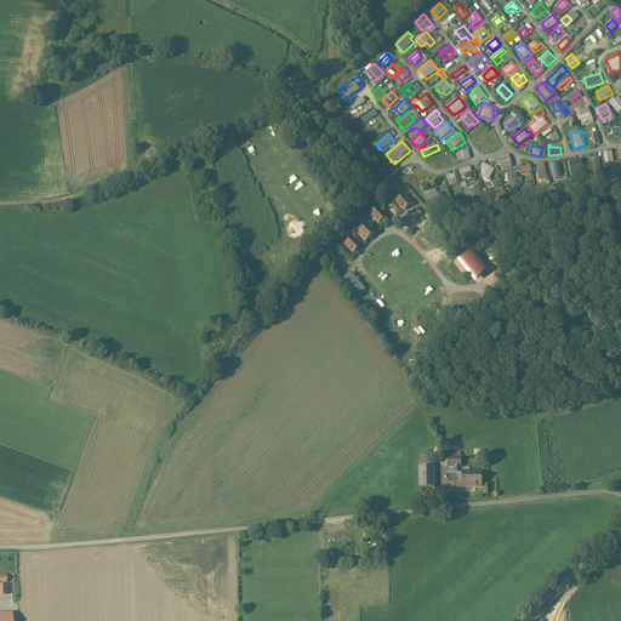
[(459,161),(472,158),(469,149),(456,153),(459,161)]
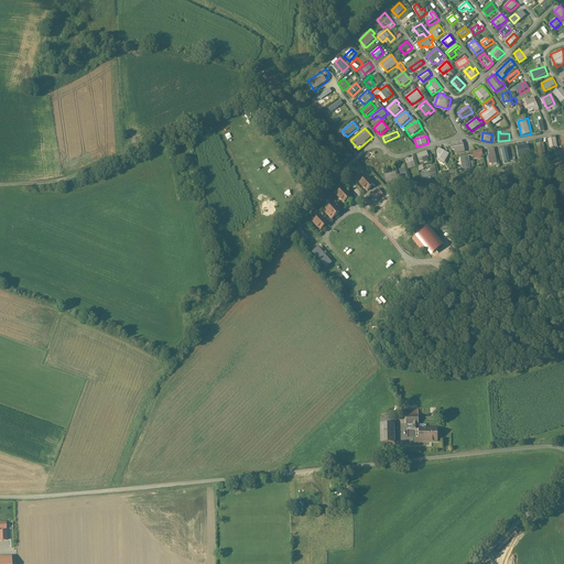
[(549,137),(551,148),(559,148),(557,136),(549,137)]
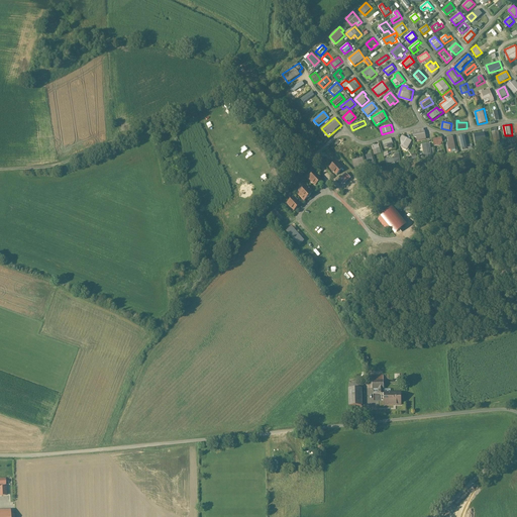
[(418,136),(418,140),(427,139),(425,128),(413,130),(414,137),(418,136)]
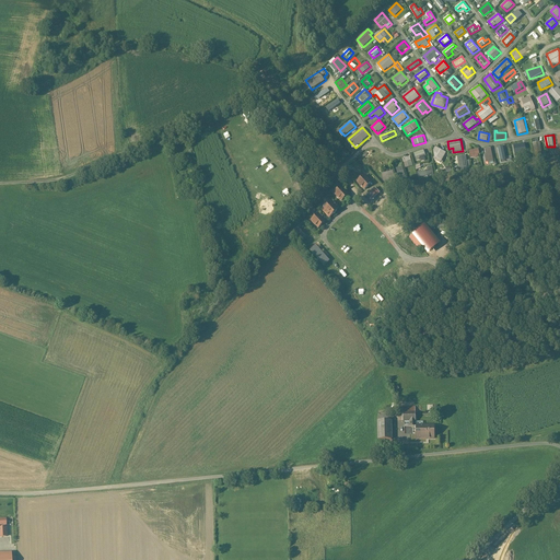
[(534,142),(535,158),(547,156),(547,152),(543,152),(541,142),(534,142)]
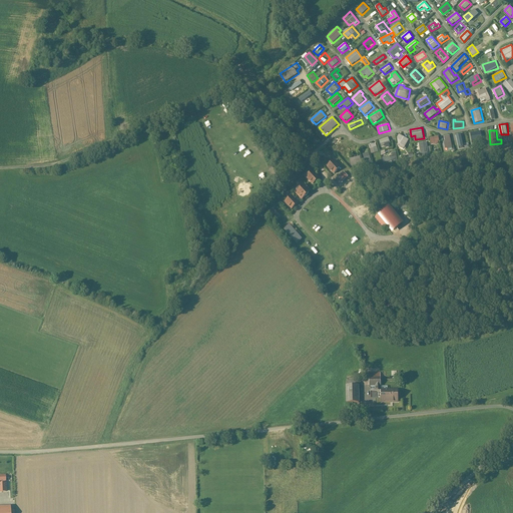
[(455,142),(461,140),(459,133),(452,136),(455,142)]
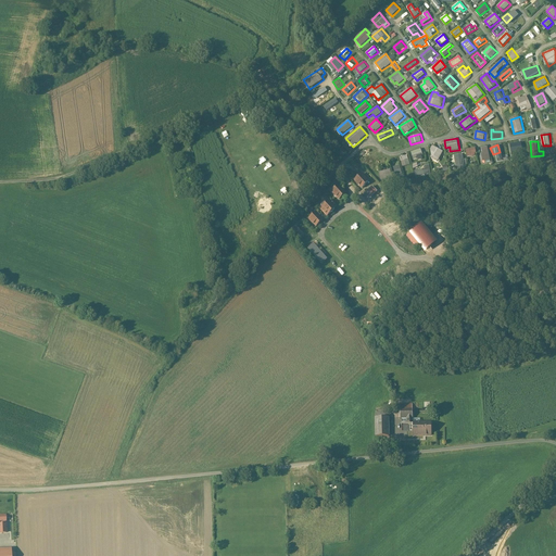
[(434,147),(429,158),(439,162),(444,151),(434,147)]
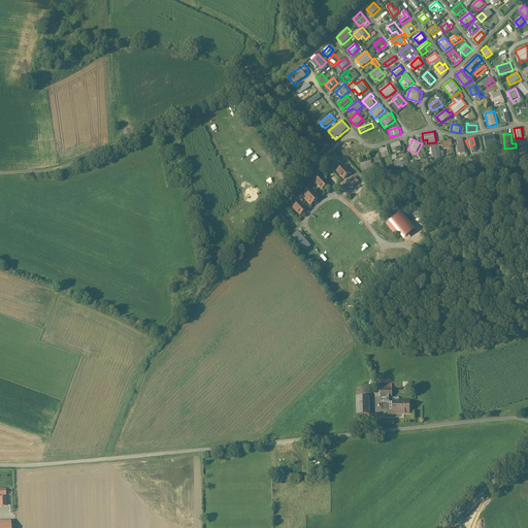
[(458,139),(459,153),(466,153),(464,139),(458,139)]
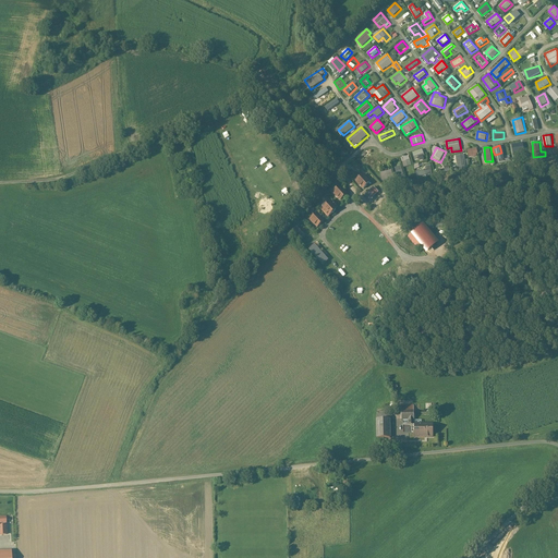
[(423,148),(412,153),(415,160),(420,158),(421,161),(427,159),(423,148)]
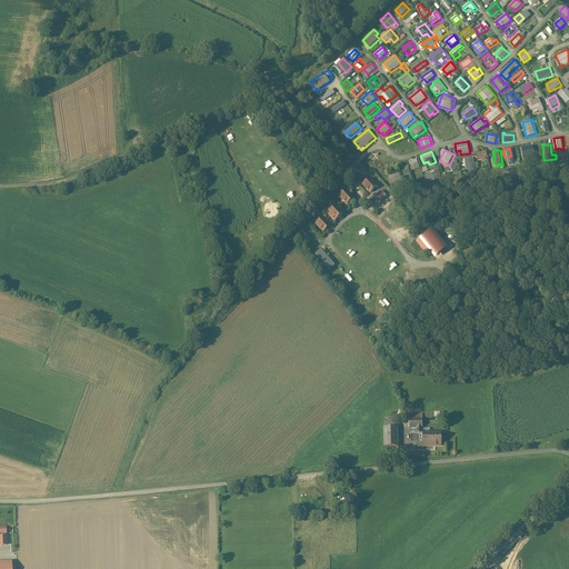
[(488,151),(478,152),(479,160),(488,159),(488,151)]
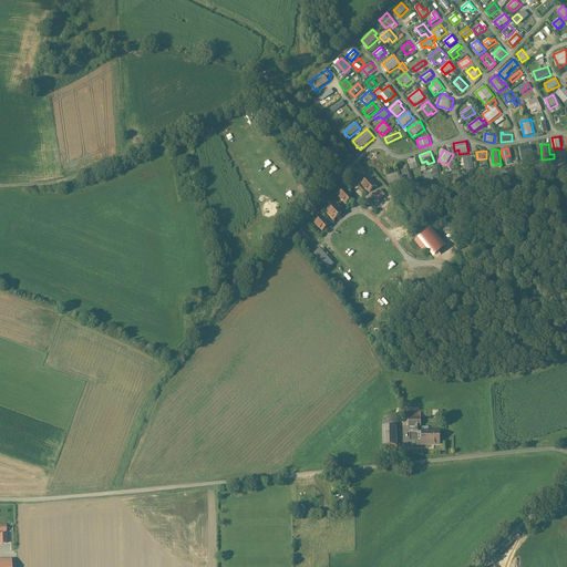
[(466,172),(474,171),(474,168),(477,167),(476,162),(474,162),(473,156),(464,158),(466,172)]
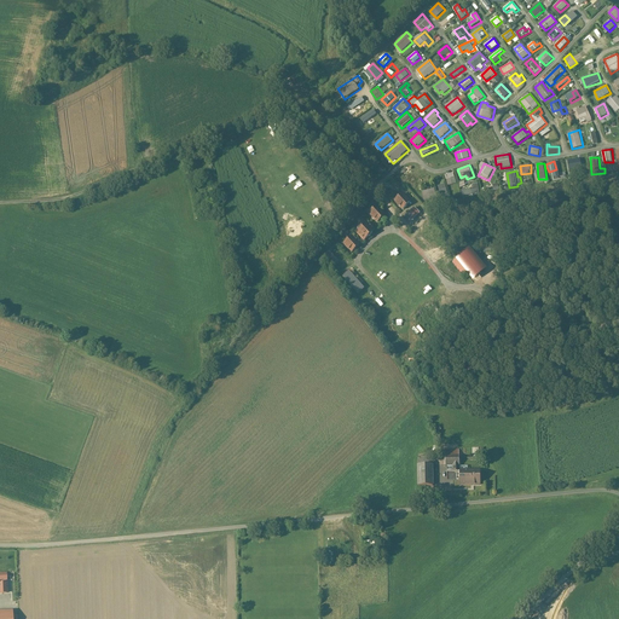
[(446,174),(449,185),(457,184),(455,173),(446,174)]
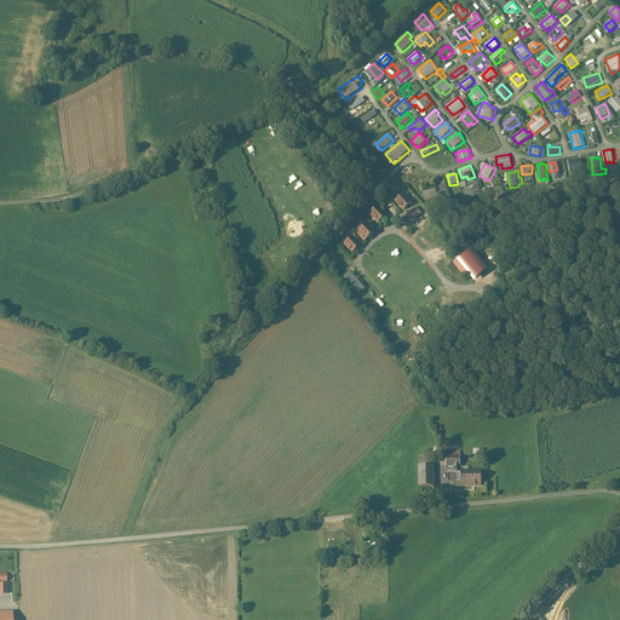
[(411,184),(417,190),(425,182),(423,178),(418,183),(415,181),(411,184)]
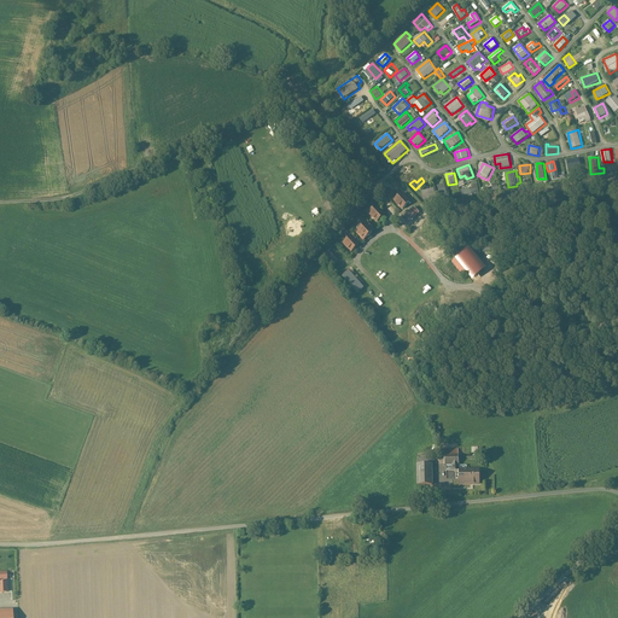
[(442,197),(449,196),(445,182),(438,185),(442,197)]
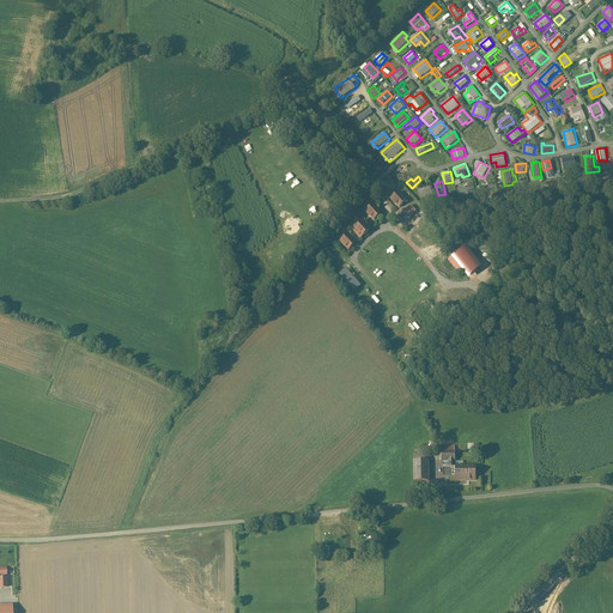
[(469,186),(457,188),(459,194),(477,190),(474,181),(469,182),(469,186)]
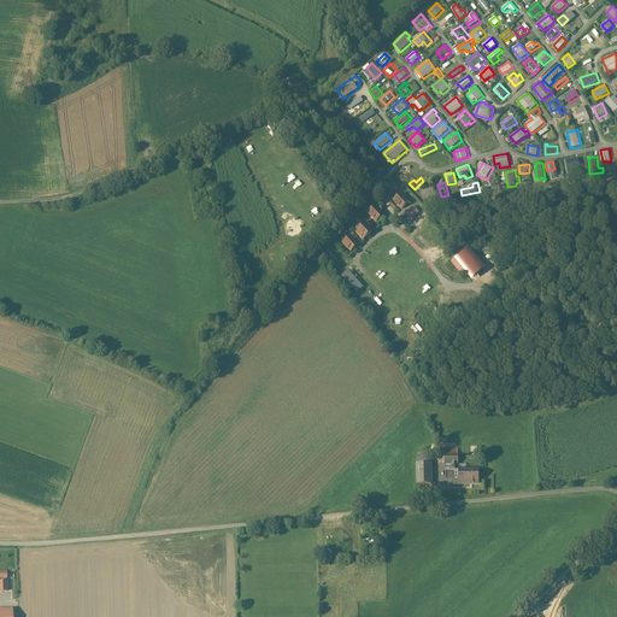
[(424,200),(436,197),(434,187),(422,191),(424,200)]
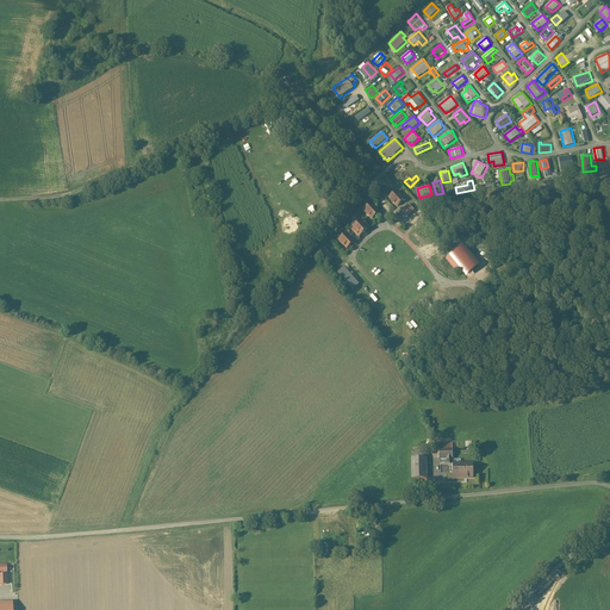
[(393,194),(392,194),(391,201),(393,204),(394,204),(397,206),(400,204),(400,203),(403,200),(396,192),(393,194)]
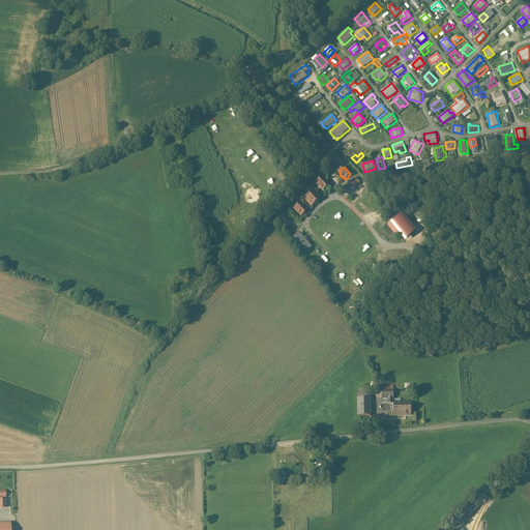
[(320,180),(318,179),(318,186),(320,188),(321,188),(323,190),(326,187),(326,186),(328,184),(322,177),(320,180)]
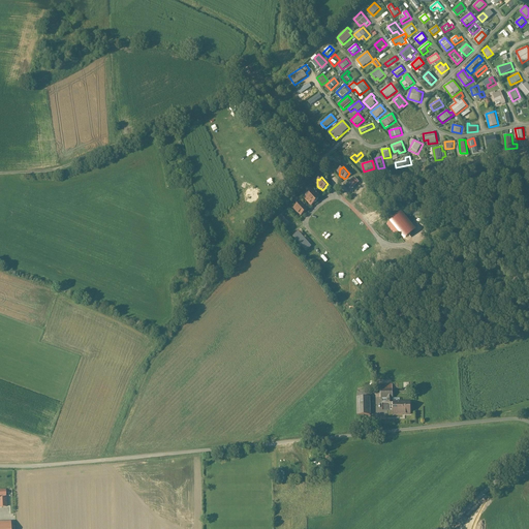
[(306,198),(305,199),(311,206),(313,204),(315,203),(316,203),(317,201),(318,200),(318,198),(319,197),(319,196),(319,194),(317,194),(316,193),(315,193),(314,191),(309,195),(308,195),(305,197),(306,198)]
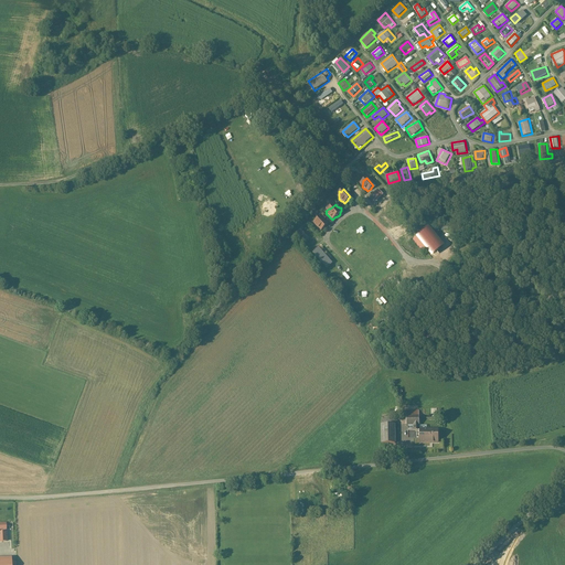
[(327,224),(320,216),(318,220),(317,219),(316,222),(315,223),(316,224),(316,226),(318,228),(319,228),(321,231),(324,227),(324,226),(327,224)]
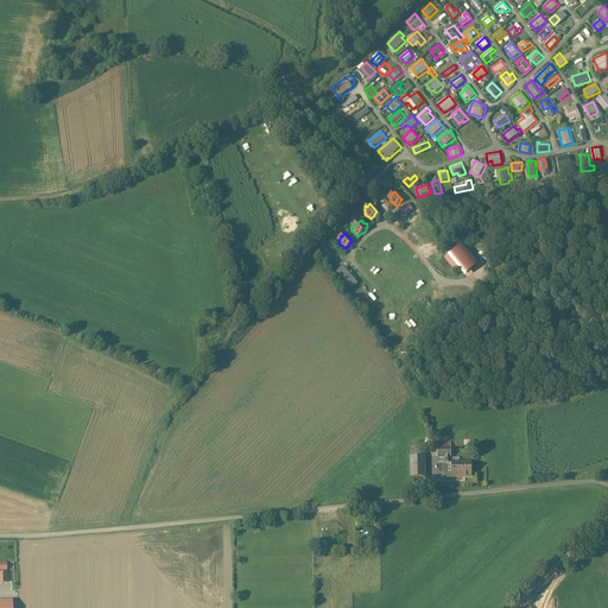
[(468,274),(481,265),(463,244),(445,258),(456,271),(462,266),(468,274)]
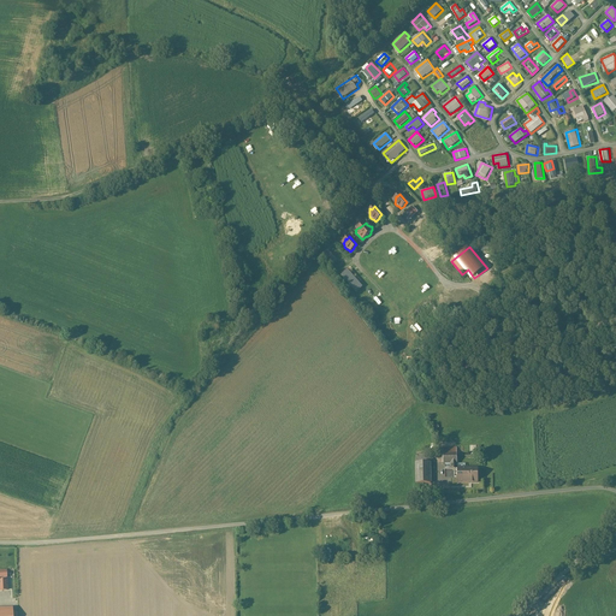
[(333,265),(338,259),(329,249),(323,254),(333,265)]
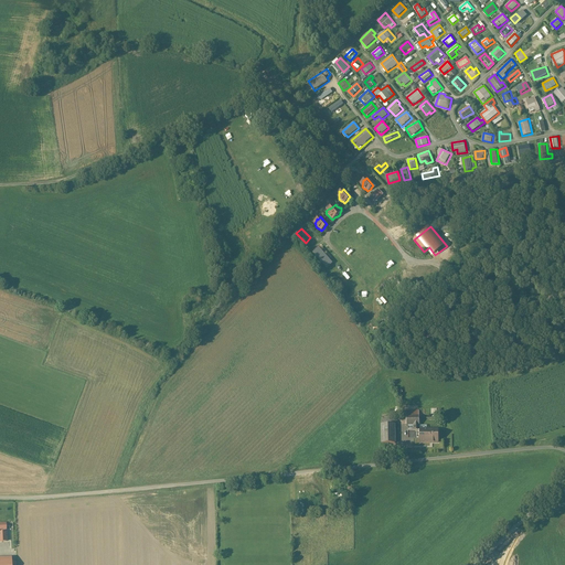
[(383,296),(377,300),(382,306),(387,300),(383,296)]
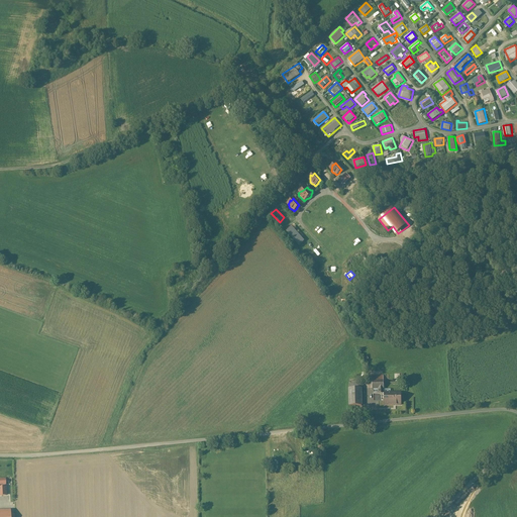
[(382,399),(384,399),(384,393),(383,393),(383,377),(372,377),(372,389),(378,389),(378,394),(381,394),(382,399)]
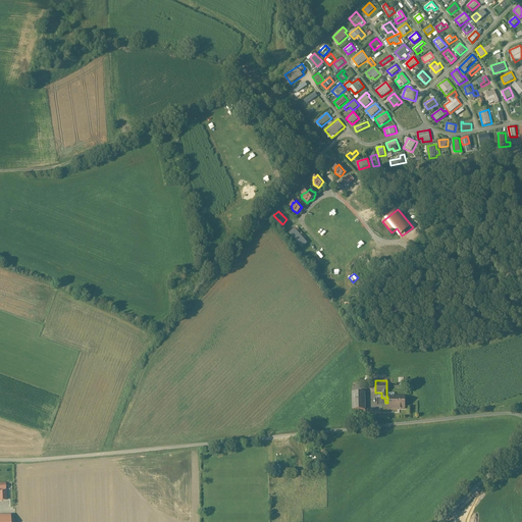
[(364,393),(353,393),(353,410),(365,410),(364,393)]
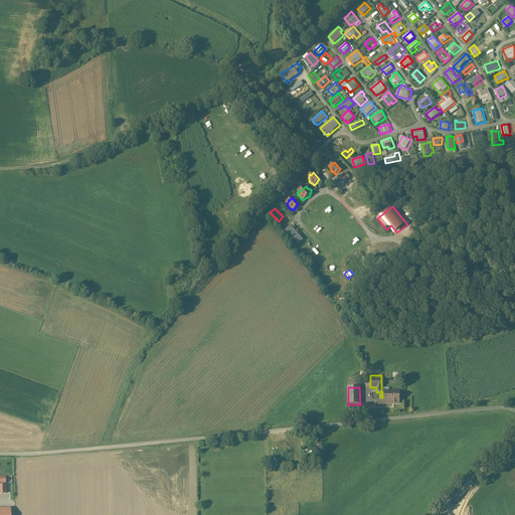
[(399,391),(382,391),(382,397),(382,403),(399,403),(399,391)]
